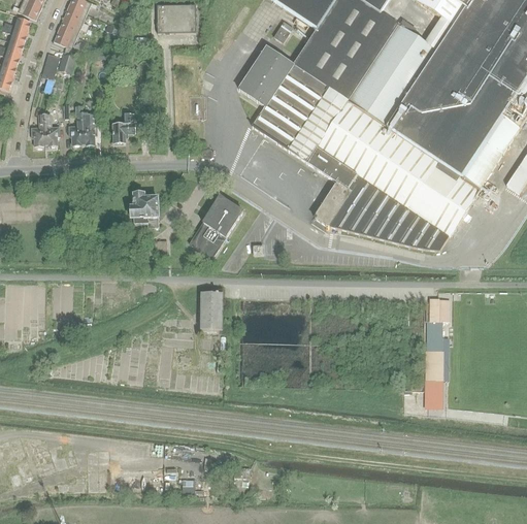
[(35,19),(40,7),(24,0),(22,0),(19,6),(12,4),(11,7),(35,19)]
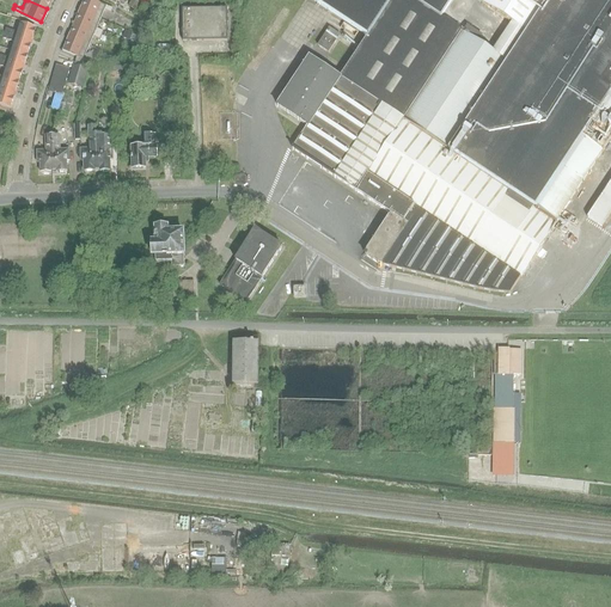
[(80,0),(78,6),(99,14),(103,6),(110,8),(111,4),(102,0),(80,0)]
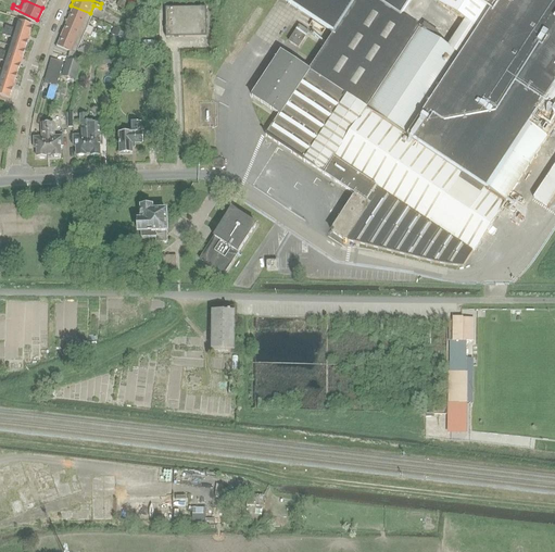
[(502,204),(518,178),(554,121),(554,0),(440,0),(444,3),(441,9),(451,14),(454,10),(464,16),(456,29),(451,37),(446,42),(433,34),(438,28),(424,19),(419,25),(400,12),(407,0),(287,0),(332,29),(314,58),(315,59),(310,67),(281,48),(252,92),(279,111),(265,133),(355,192),(330,229),(341,237),(433,259),(463,263),(472,248),(474,248),(502,204)]
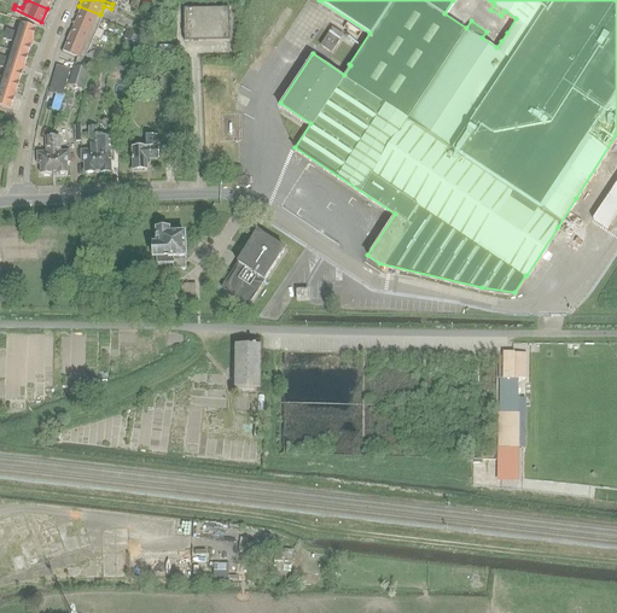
[(184,38),(230,38),(228,4),(182,5),(184,38)]
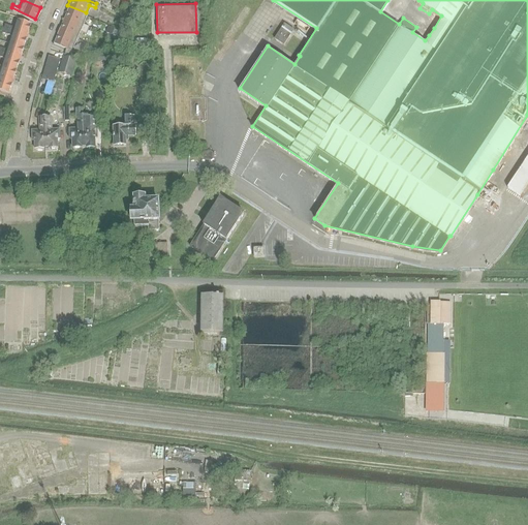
[(86,12),(67,5),(62,17),(87,27),(88,23),(82,21),(86,12)]
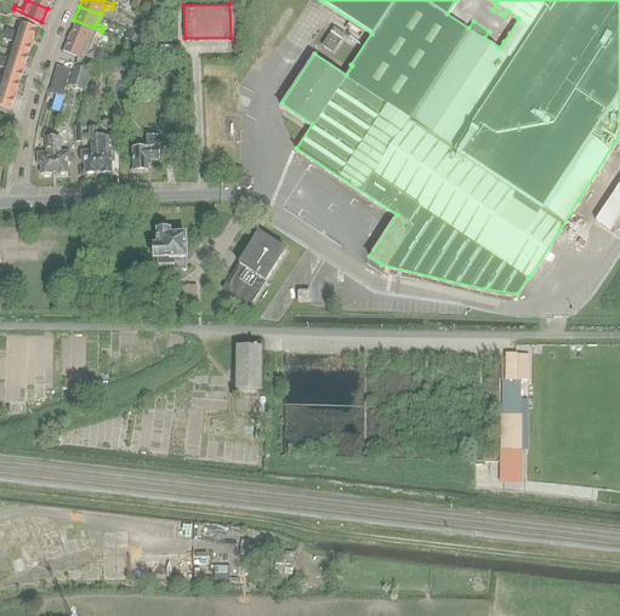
[(5,24),(4,30),(32,39),(33,35),(32,35),(35,24),(18,20),(15,32),(11,30),(12,27),(5,24)]
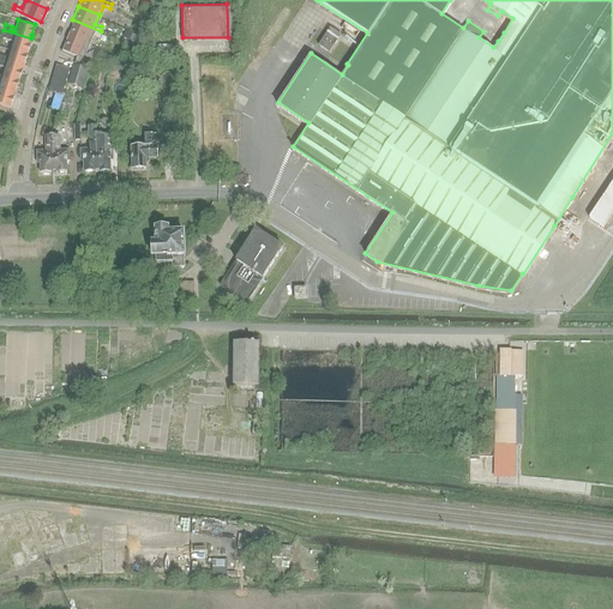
[(67,32),(88,42),(92,32),(98,35),(101,31),(72,19),(67,32)]
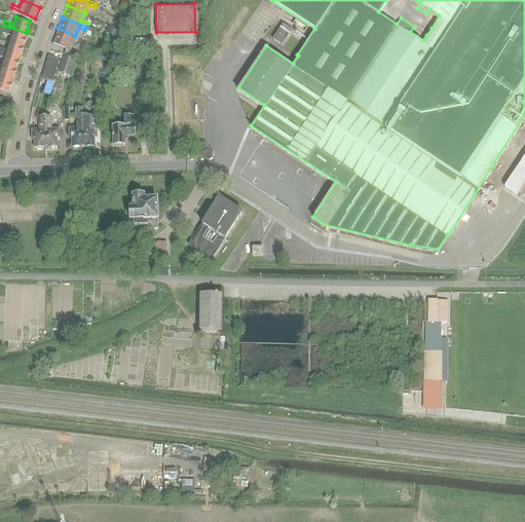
[(280,42),(292,26),(283,20),(271,36),(280,42)]
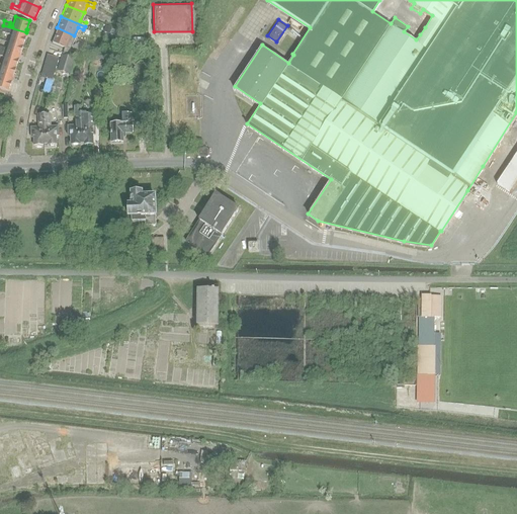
[(111,25),(105,23),(102,29),(108,31),(111,25)]
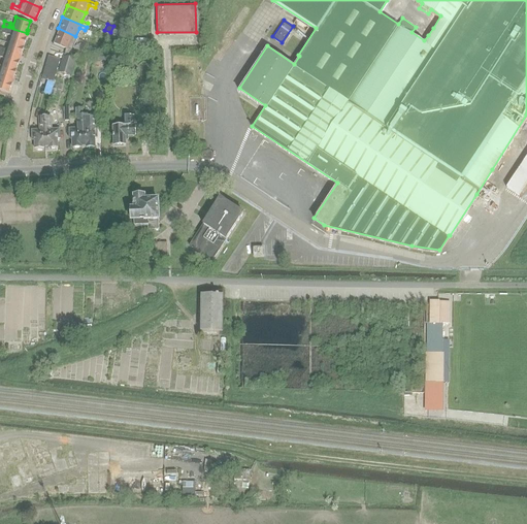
[(26,36),(27,33),(3,26),(2,30),(7,32),(8,30),(11,31),(8,39),(23,44),(25,36),(26,36)]
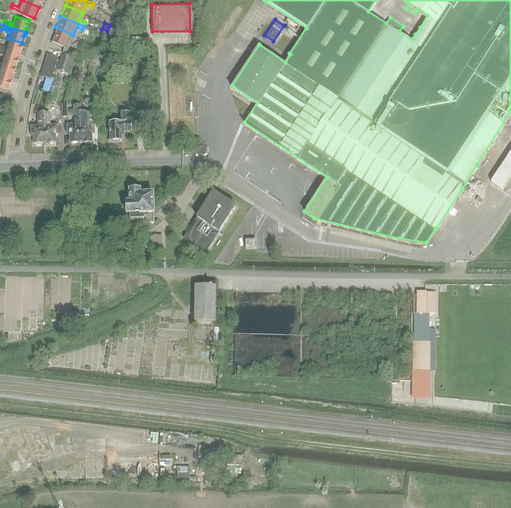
[(70,42),(73,35),(56,27),(51,38),(63,44),(74,48),(76,44),(70,42)]
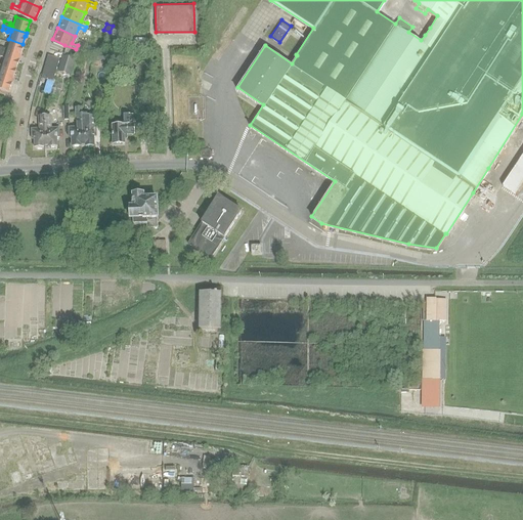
[(0,48),(19,55),(20,52),(19,52),(23,44),(8,39),(5,48),(2,47),(3,45),(0,44),(0,48)]
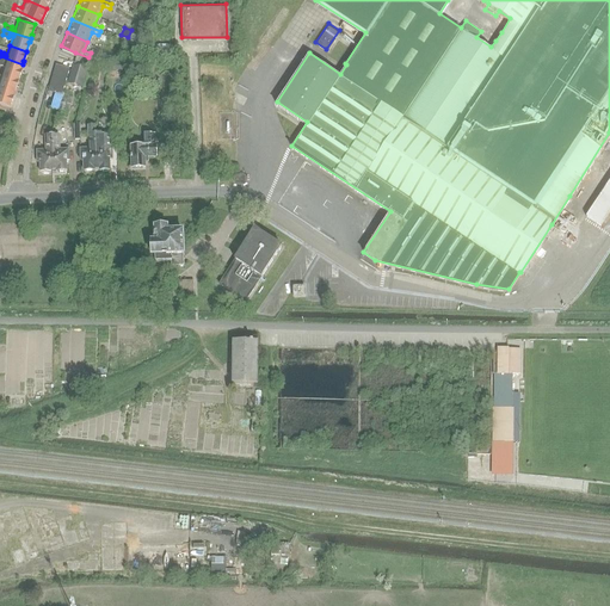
[(75,53),(73,59),(86,65),(88,57),(75,53)]
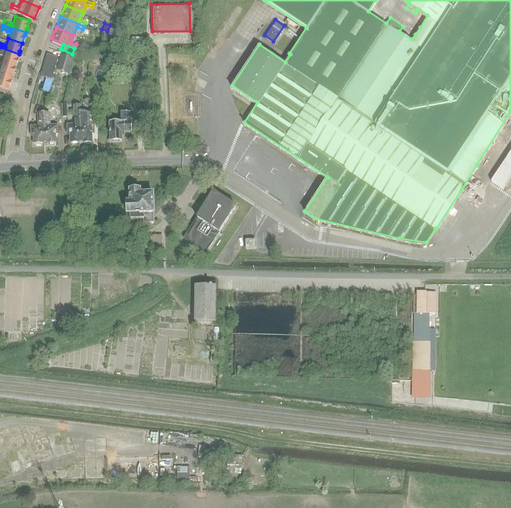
[(4,52),(1,60),(15,65),(17,57),(18,57),(19,54),(0,47),(0,53),(1,51),(4,52)]
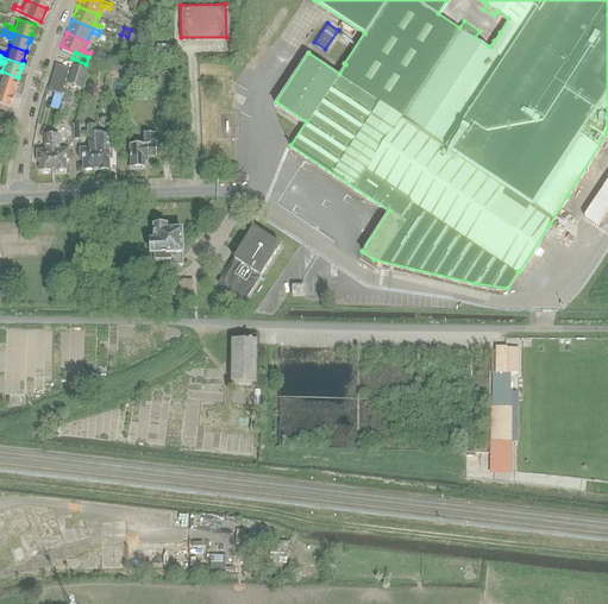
[(148,71),(150,61),(138,58),(136,69),(148,71)]
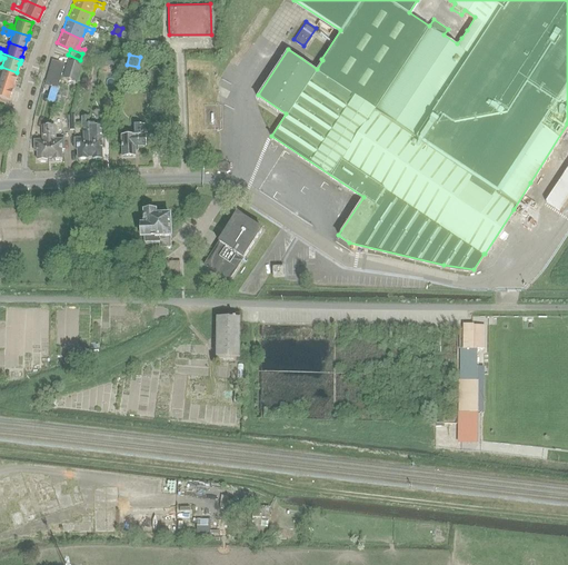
[(63,60),(51,57),(42,81),(56,86),(63,60)]
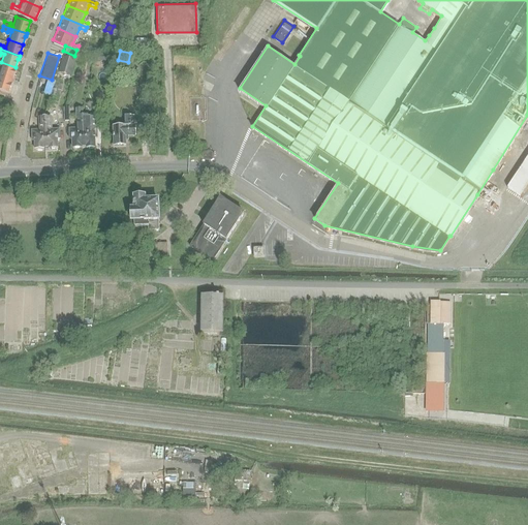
[(74,56),(62,53),(57,68),(70,72),(74,56)]
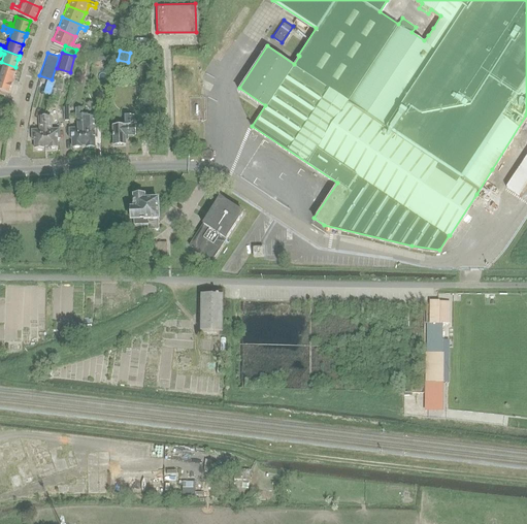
[(0,73),(13,78),(14,75),(12,74),(15,67),(1,62),(0,66),(0,73)]
